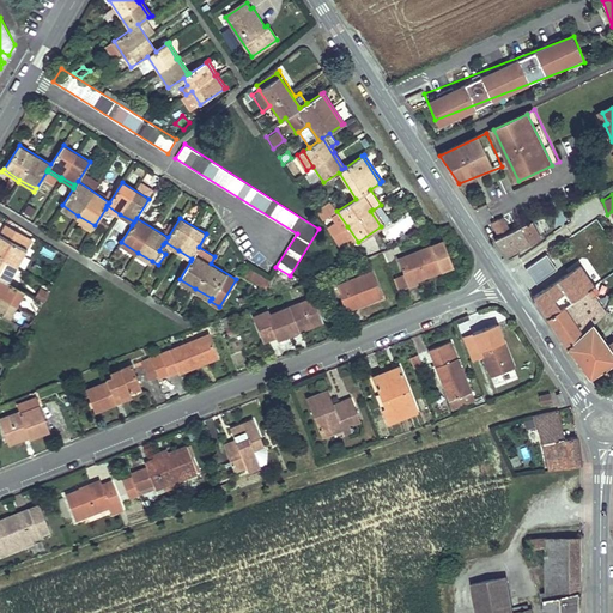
[(329,201),(315,211),(322,222),(331,216),(337,211),(329,201)]
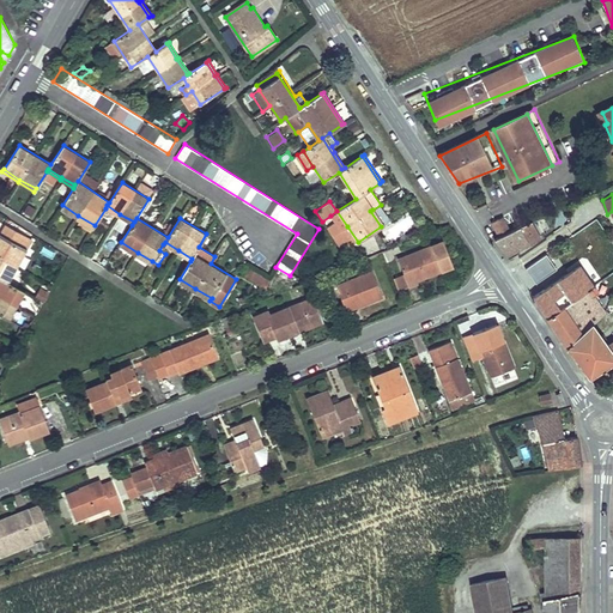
[(78,216),(62,205),(60,208),(77,218),(92,228),(95,225),(78,216)]
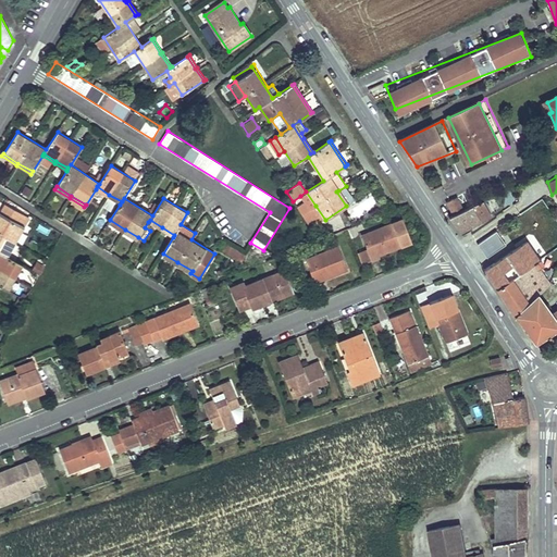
[(109,195),(97,186),(96,189),(108,197),(120,205),(122,201),(109,195)]
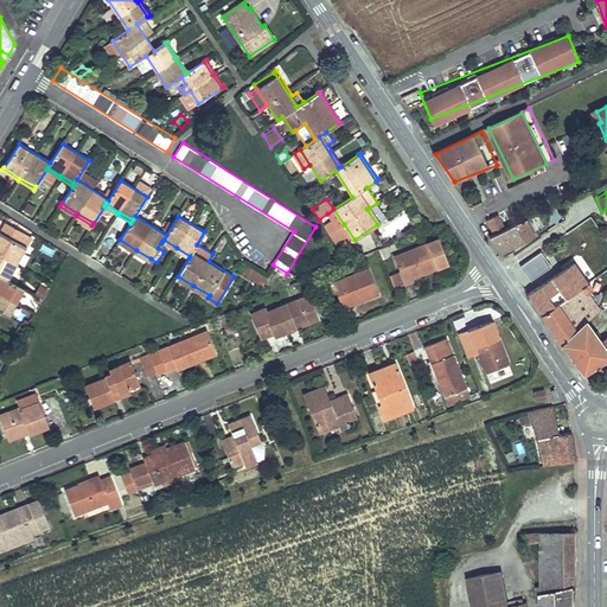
[(366,209),(377,224),(379,223),(369,208),(366,209)]
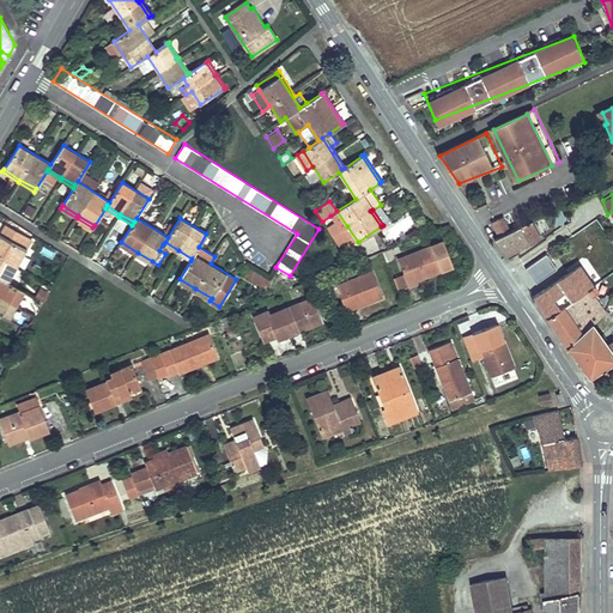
[(347,226),(337,211),(331,216),(335,222),(341,231),(347,226)]
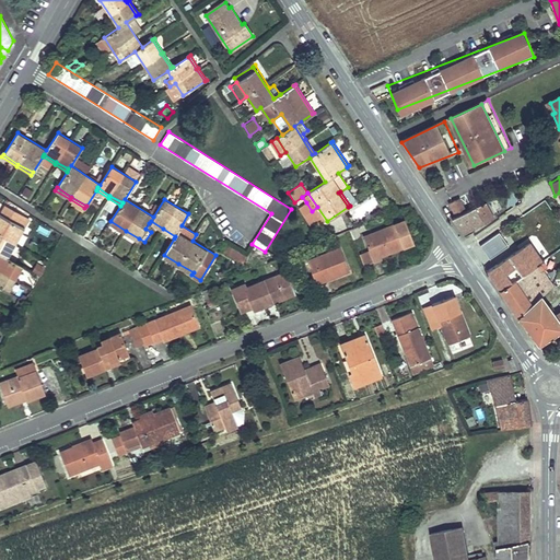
[(461,197),(451,201),(457,216),(467,211),(461,197)]
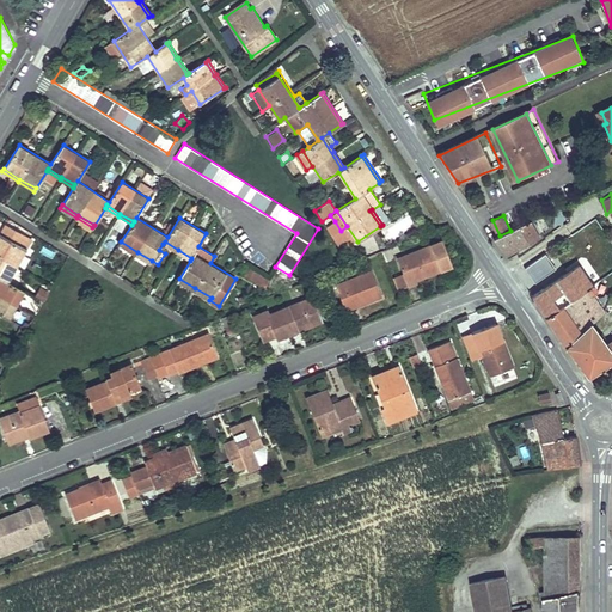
[(335,221),(325,227),(331,237),(341,231),(335,221)]
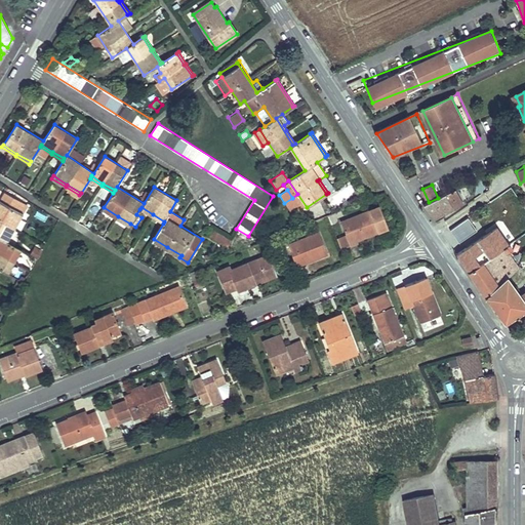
[(462,203),(455,190),(446,194),(454,208),(462,203)]
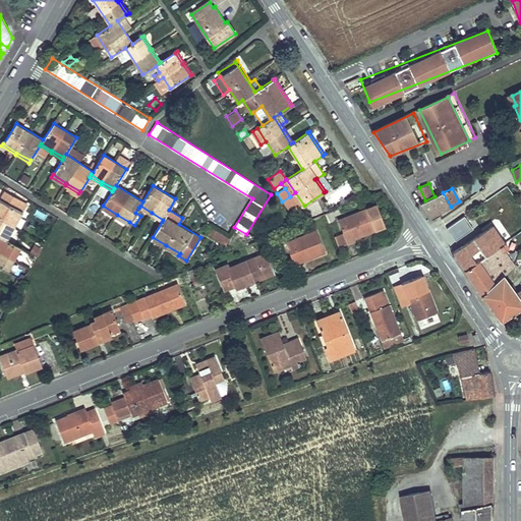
[(0,266),(5,270),(12,258),(19,246),(7,240),(4,238),(12,225),(20,210),(24,203),(6,192),(1,199),(0,199),(0,266)]
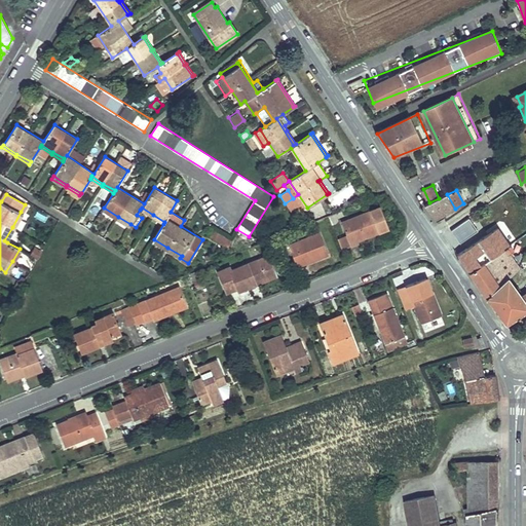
[(455,209),(447,194),(439,198),(429,202),(425,204),(436,220),(455,209)]
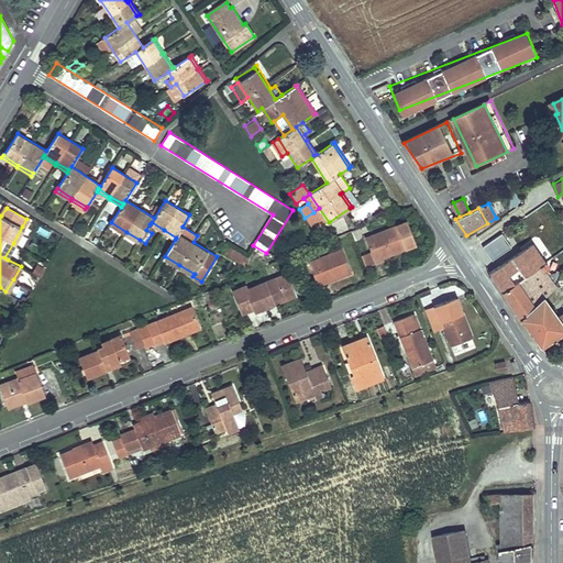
[(520,220),(526,230),(537,222),(531,213),(520,220)]
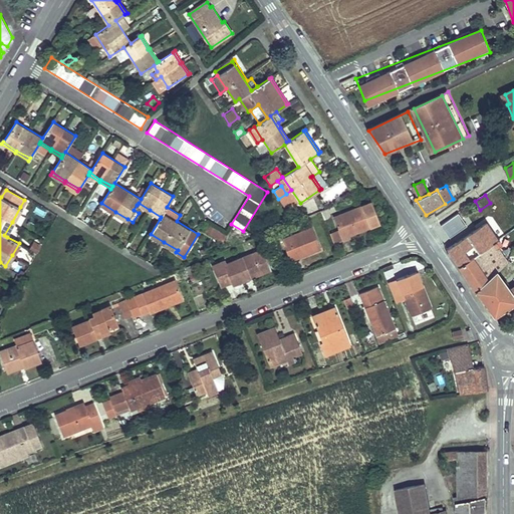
[(372,202),(333,217),(342,241),(350,238),(348,235),(361,230),(362,231),(381,224),(372,202)]
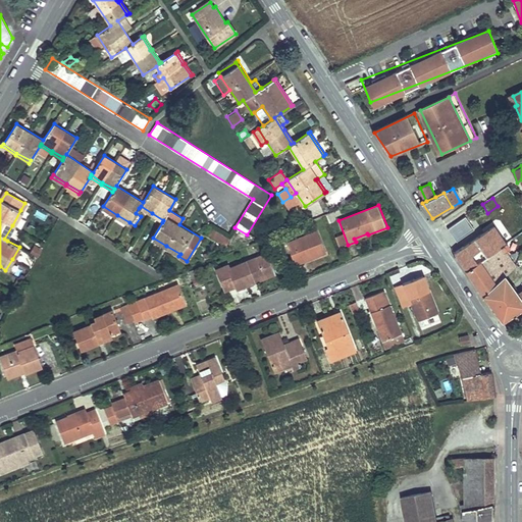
[(117,215),(103,206),(102,209),(115,217),(127,224),(129,222),(117,215)]
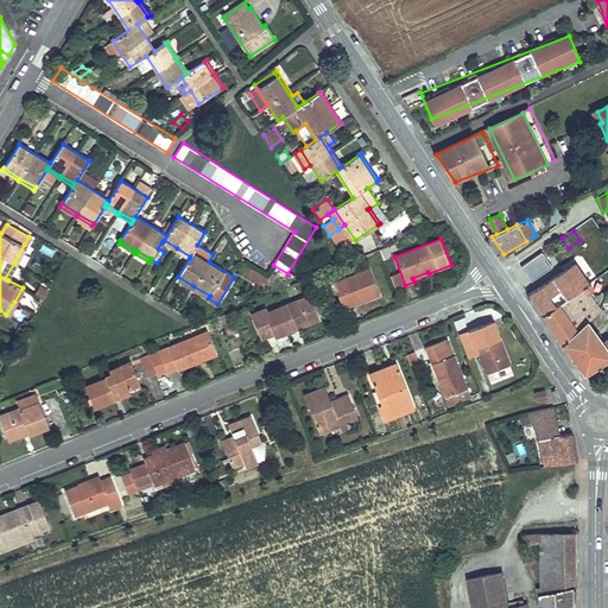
[(177,248),(164,240),(162,242),(176,251),(189,259),(190,257),(177,248)]
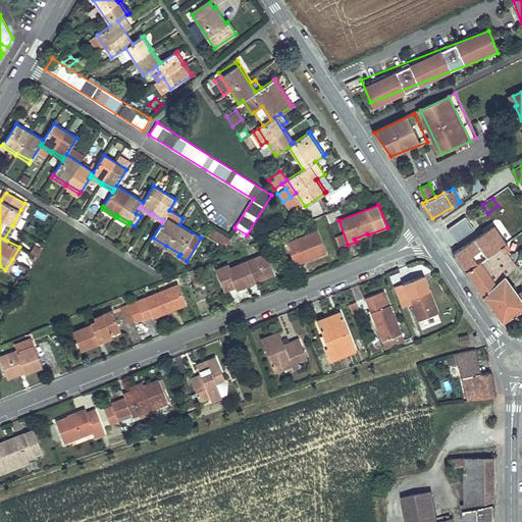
[(23,212),(20,210),(12,225),(4,239),(7,241),(14,227),(23,212)]
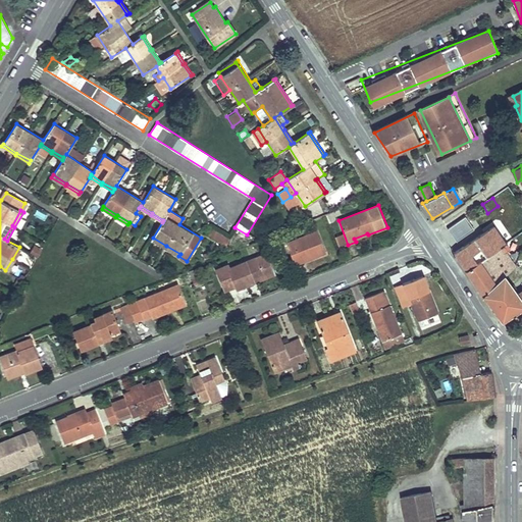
[(506,245),(493,226),(465,246),(478,263),(506,245)]
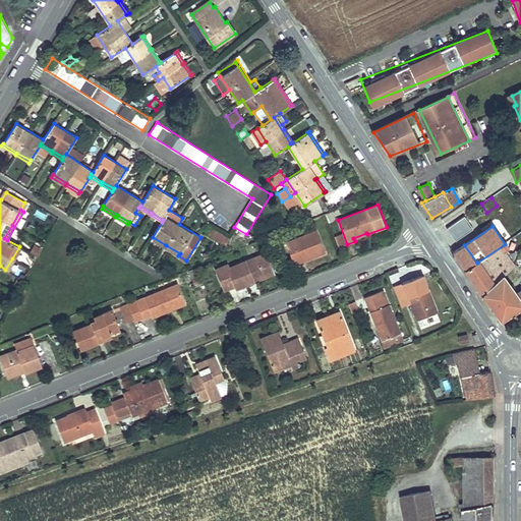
[(226,244),(230,237),(213,227),(209,235),(226,244)]
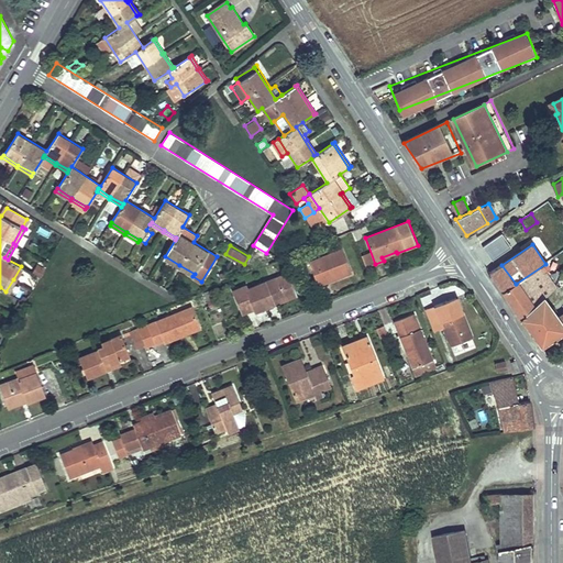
[(342,247),(308,262),(318,287),(327,283),(326,280),(338,276),(338,277),(352,272),(342,247)]
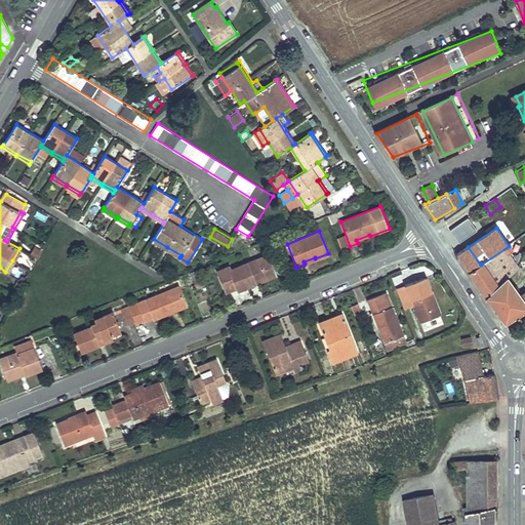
[(167,247),(154,239),(153,241),(165,249),(179,257),(182,255),(167,247)]
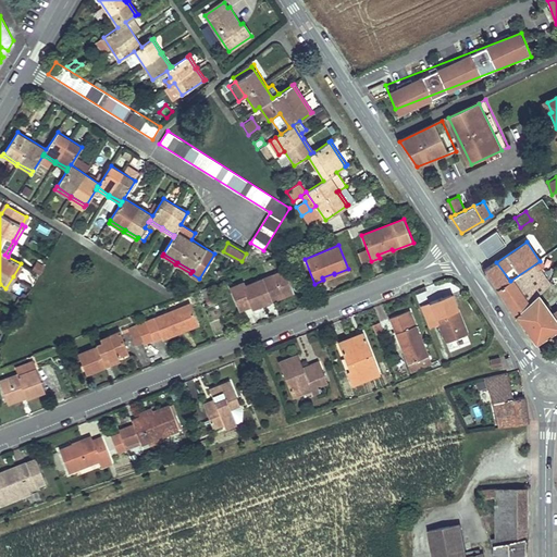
[(543,267),(540,261),(510,281),(496,262),(486,269),(517,314),(537,295),(549,283),(540,270),(543,267)]
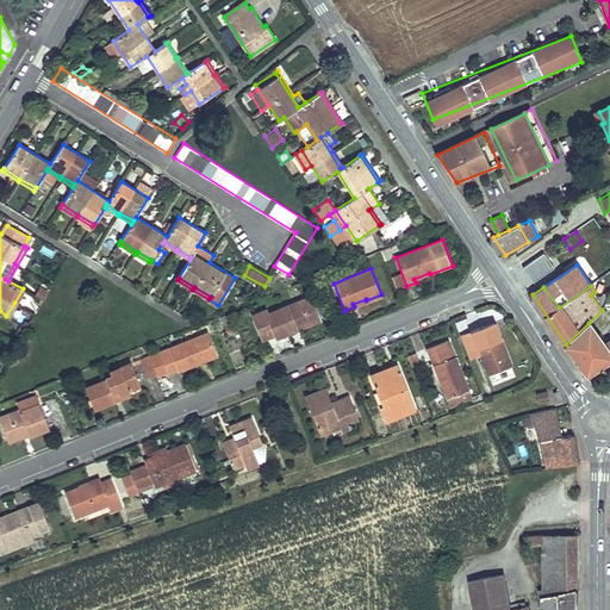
[(26,291),(23,288),(14,303),(6,316),(11,318),(17,304),(26,291)]
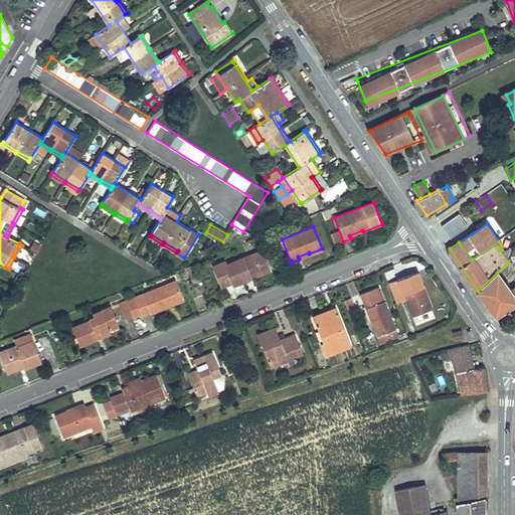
[(33,243),(30,249),(35,253),(39,246),(33,243)]
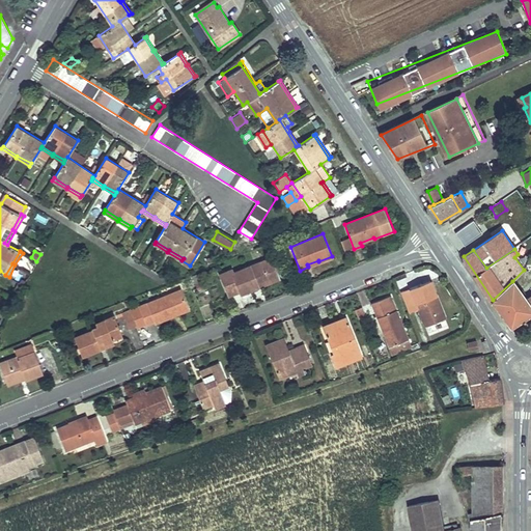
[(231,269),(220,273),(228,294),(240,288),(241,292),(241,294),(257,287),(255,282),(258,281),(259,282),(277,276),(270,258),(233,273),(231,269)]
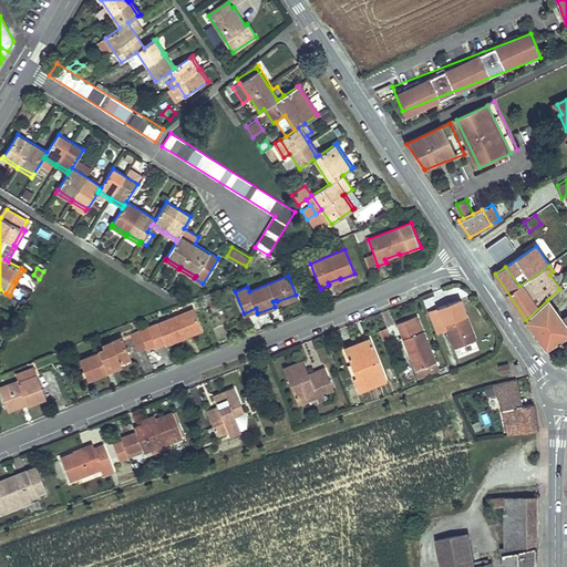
[(276,300),(272,301),(275,307),(297,298),(296,295),(277,301),(276,300)]
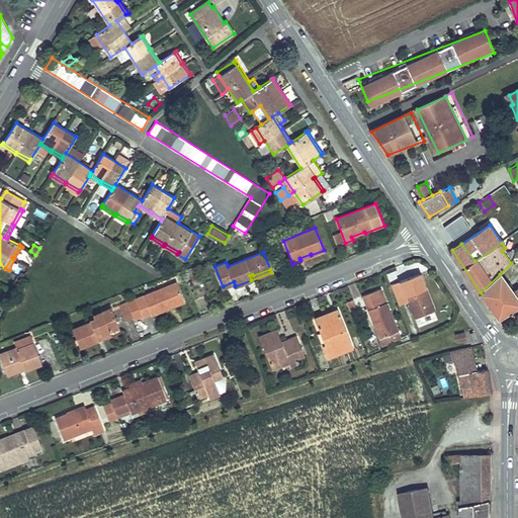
[(197,270),(187,273),(191,283),(200,279),(197,270)]
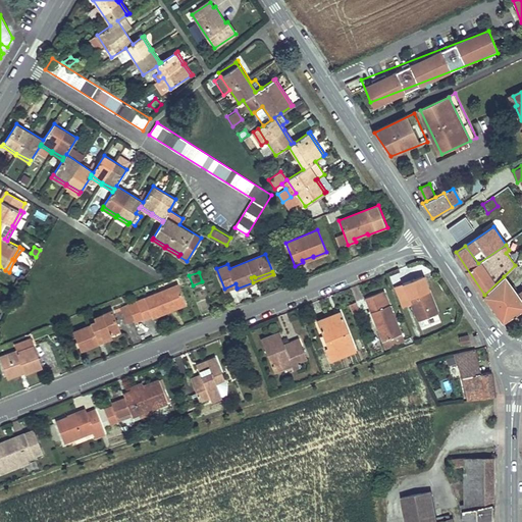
[(422,276),(414,279),(420,295),(427,291),(422,276)]
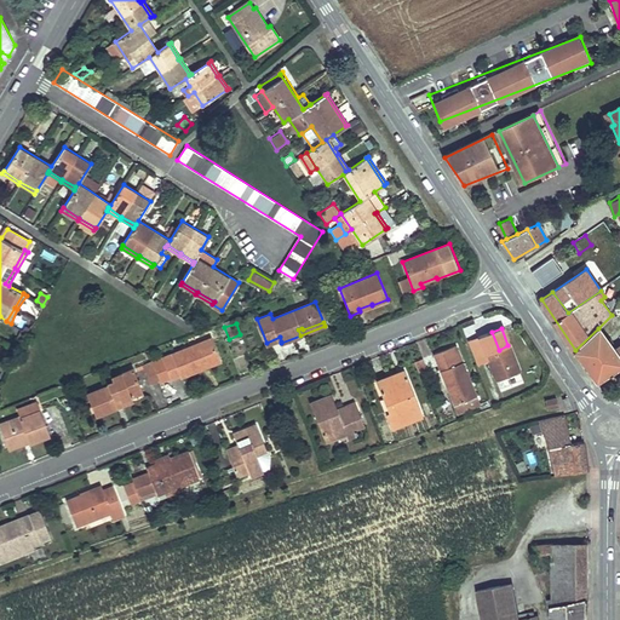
[(619,359),(614,351),(598,328),(575,350),(596,380),(619,366),(619,359)]
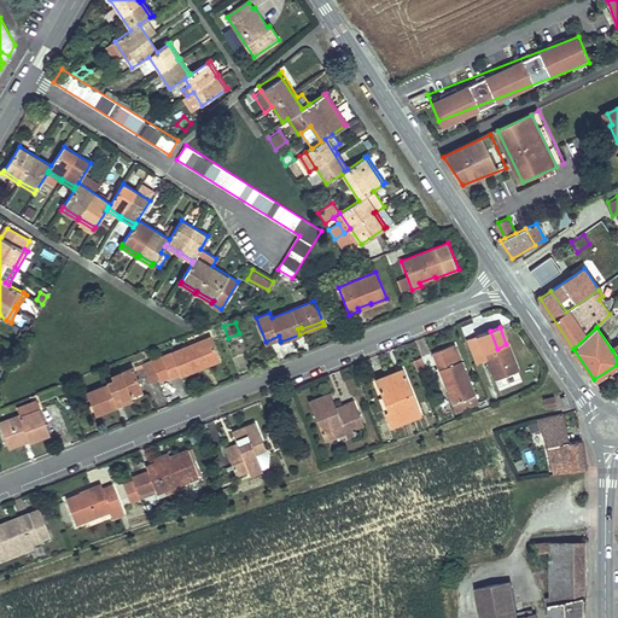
[(490,330),(477,336),(495,379),(519,369),(508,344),(506,344),(497,349),(490,331),(490,330)]
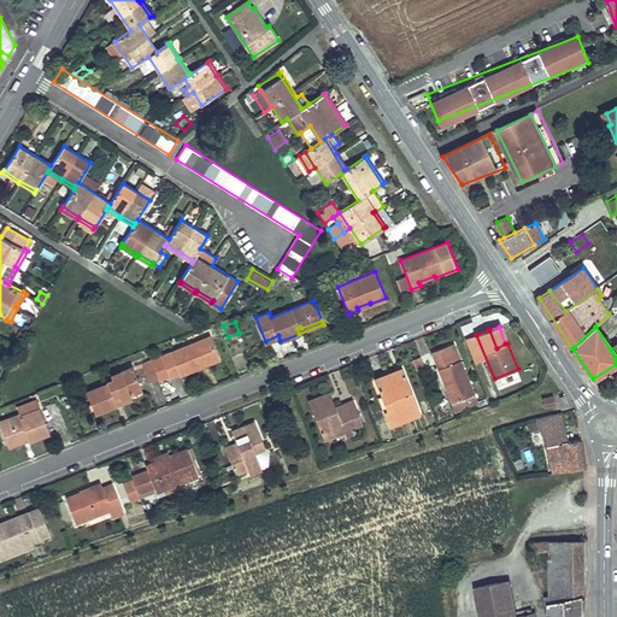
[(210,336),(151,360),(158,378),(159,381),(180,372),(181,375),(201,366),(199,364),(217,356),(210,336)]
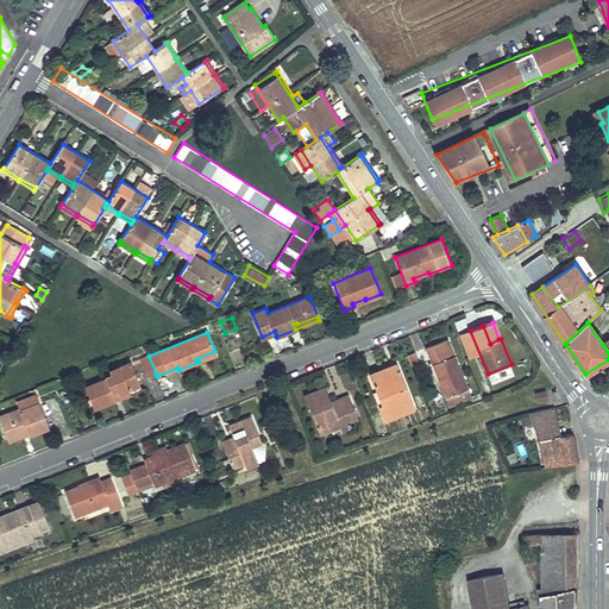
[(242,346),(239,337),(227,340),(230,349),(242,346)]
